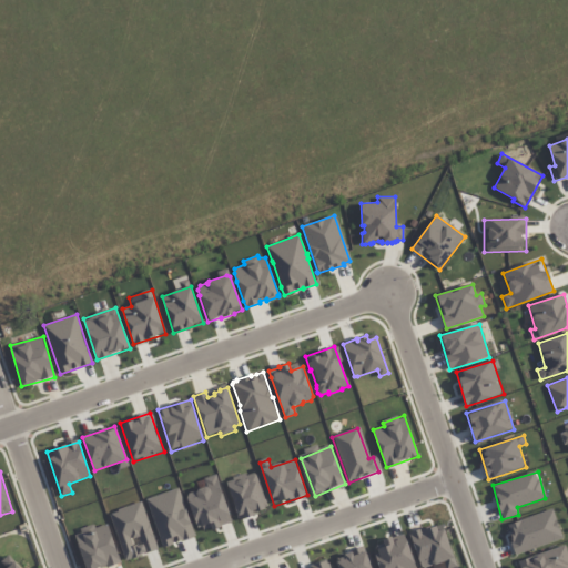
[(242,518),(267,508),(255,475),(229,485),(242,518)]
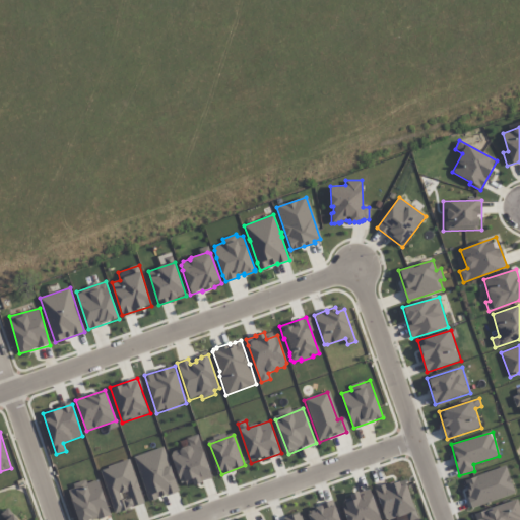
[(184,488),(212,478),(198,436),(187,439),(189,447),(172,452),(184,488)]
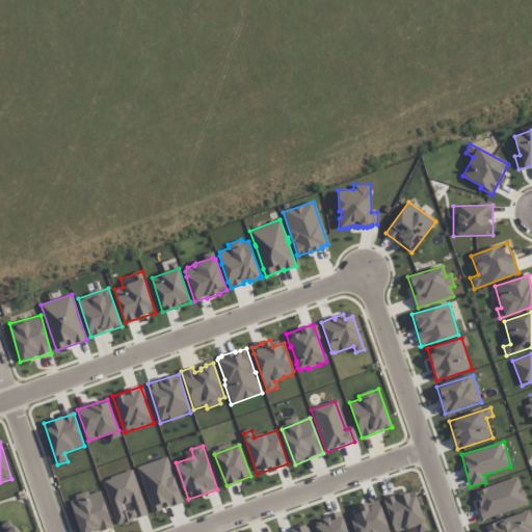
[(152,513),(182,503),(166,458),(136,469),(152,513)]
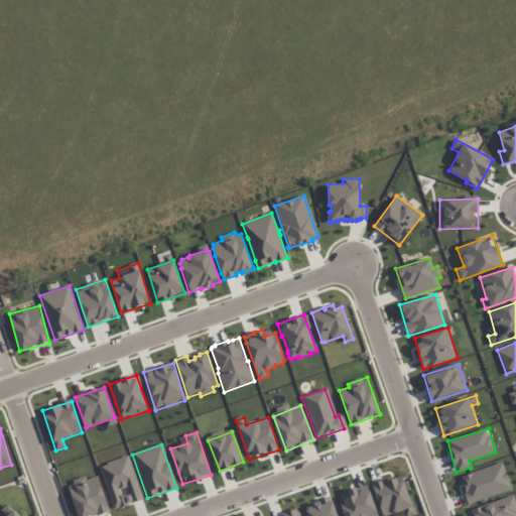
[(114,511),(141,501),(126,460),(99,470),(114,511)]
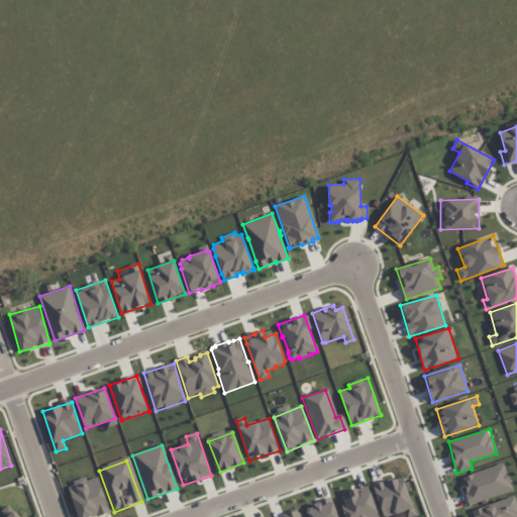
[(512,491),(504,463),(460,478),(470,505),(512,491)]
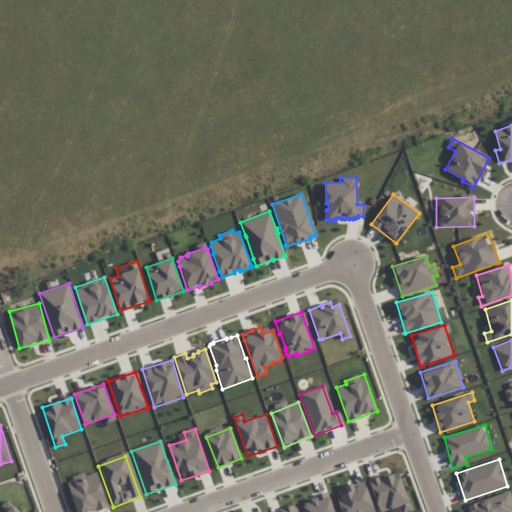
[(378,511),(400,505),(402,511),(409,511),(413,511),(402,478),(397,480),(395,473),(369,482),(378,511)]
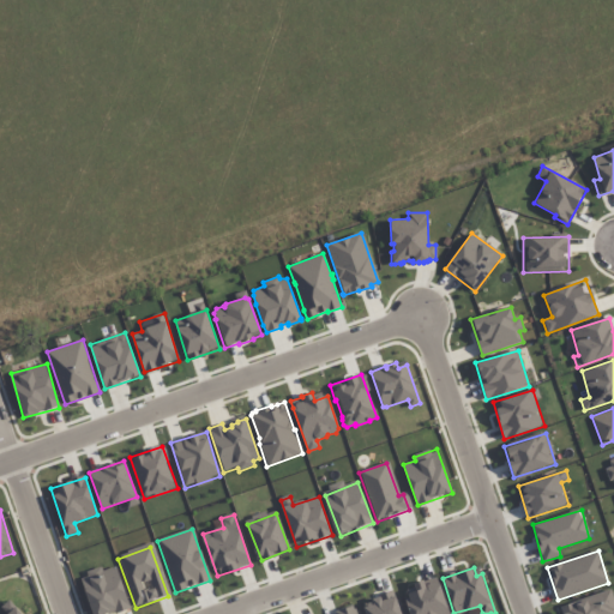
[(91,613),(112,613),(127,609),(114,570),(80,581),(91,613)]
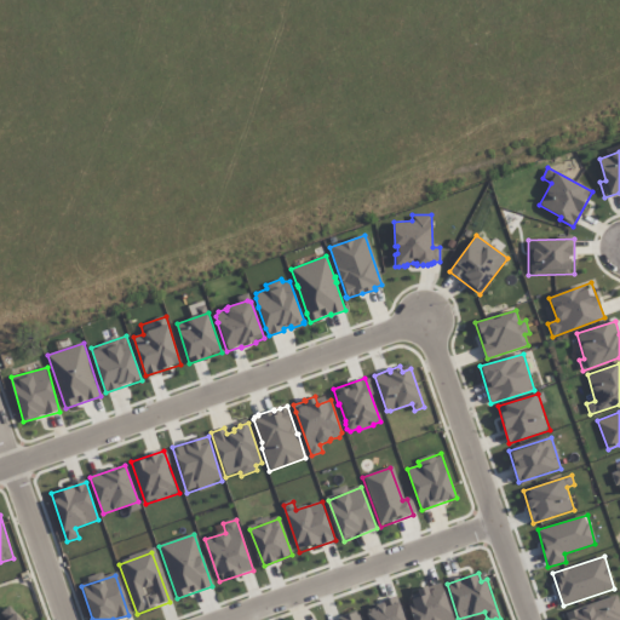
[(417,619),(452,619),(441,589),(409,600),(417,619)]
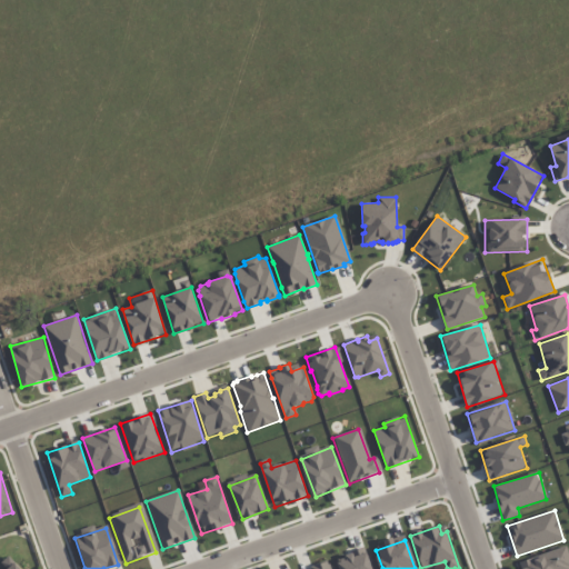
[(568,568),(568,556),(566,546),(518,562),(520,568),(568,568)]
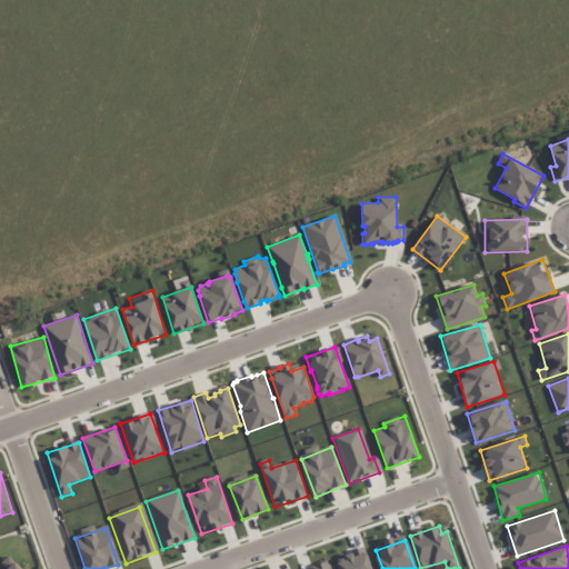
[(338,568),(369,568),(365,553),(347,559),(347,556),(338,558),(339,561),(337,562),(338,568)]
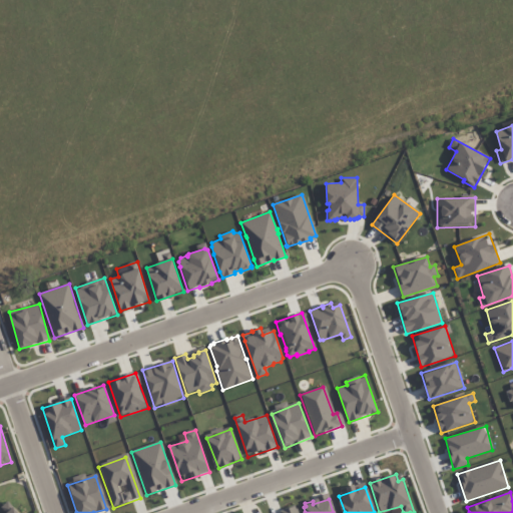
[(0,512),(0,510),(7,503),(17,512),(0,512)]
